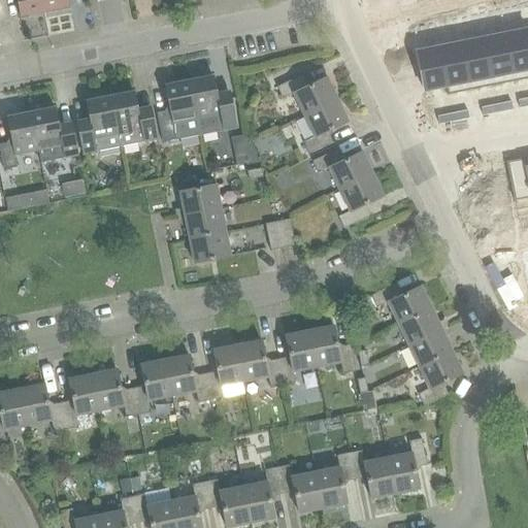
[(15,0),(20,18),(44,12),(40,0),(15,0)]
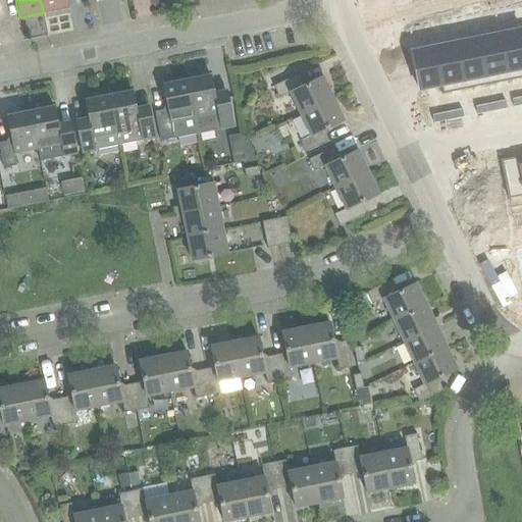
[(40,0),(44,12),(67,8),(65,0),(40,0)]
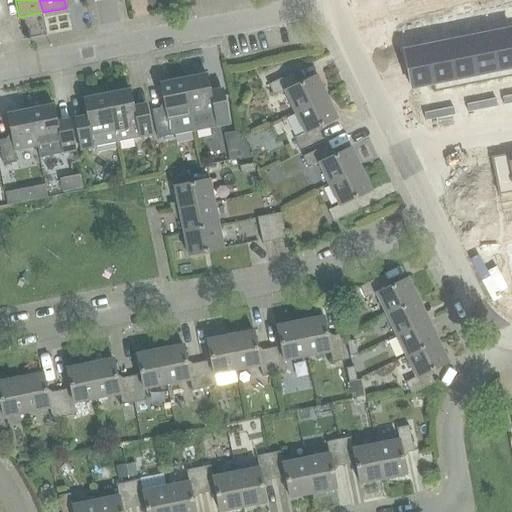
[(511,33),(511,29),(489,33),(499,79),(511,76),(511,33)]
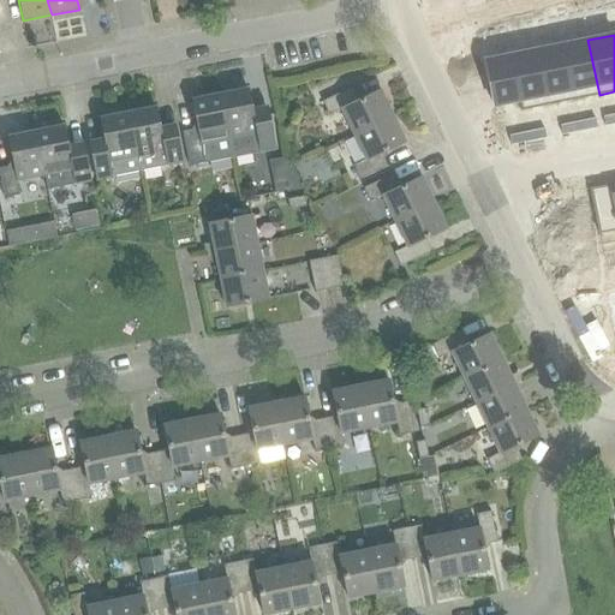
[(587,40),(562,45),(573,101),(599,95),(587,40)]
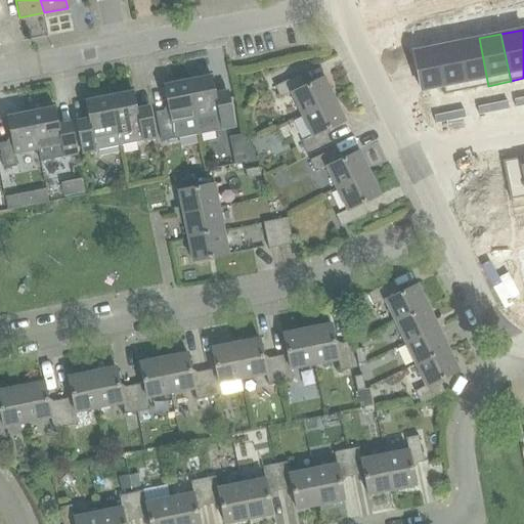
[(479,38),(456,43),(466,90),(488,86),(479,38)]
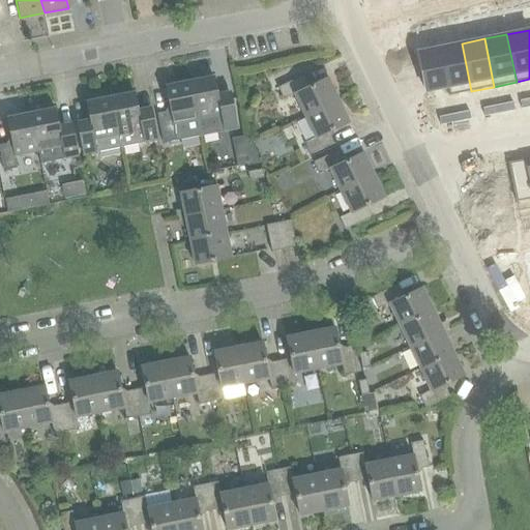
[(462,43),(440,48),(447,87),(449,95),(471,91),(462,43)]
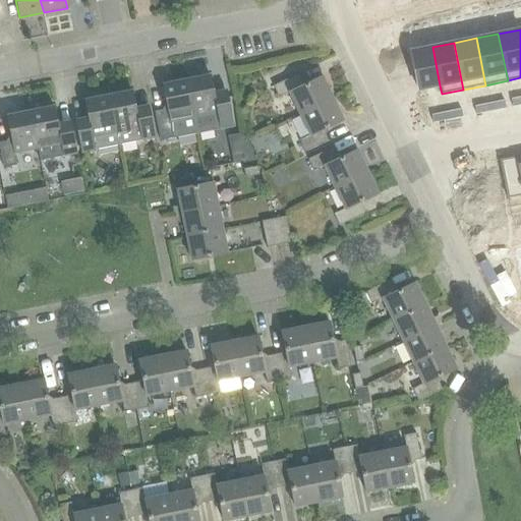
[(432,47),(410,51),(418,91),(440,85),(432,47)]
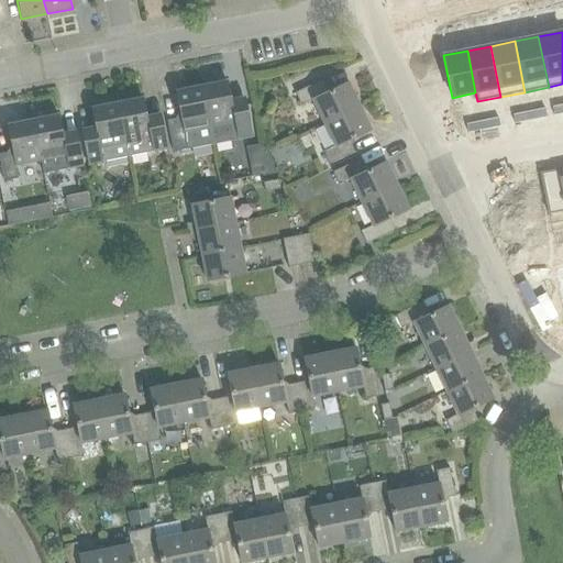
[(227,81),(200,86),(209,127),(208,128),(212,145),(238,140),(252,136),(245,106),(243,92),(230,96),(227,81)]
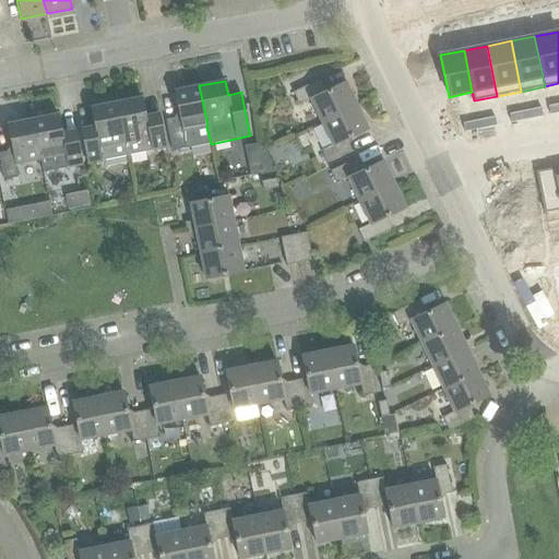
[(319,81),(293,93),(298,105),(310,99),(321,122),(356,106),(345,82),(324,92),(319,81)]
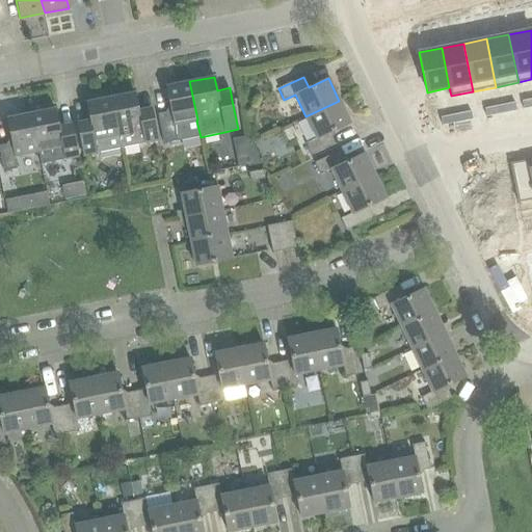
[(170,111),(157,114),(163,143),(177,141),(201,137),(196,121),(197,120),(189,81),(165,86),(170,111)]
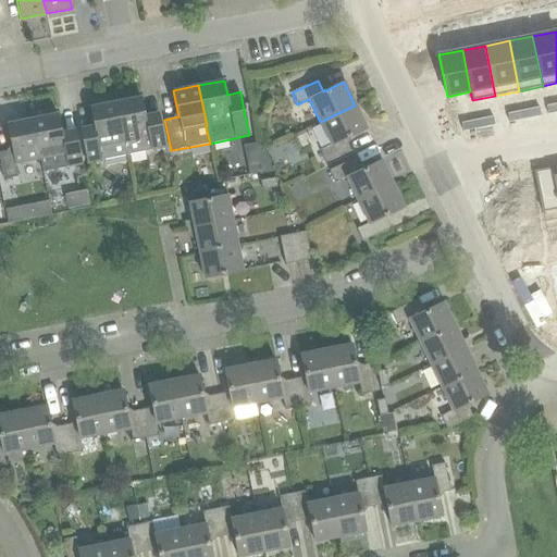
[(126,156),(145,151),(165,148),(160,121),(146,123),(140,97),(115,102),(126,156)]
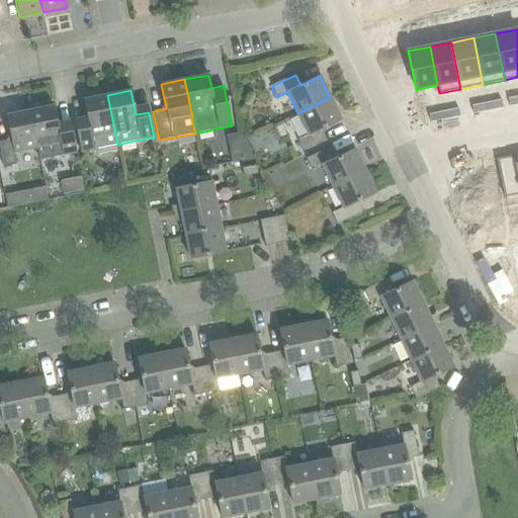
[(81,152),(117,145),(107,95),(83,100),(88,124),(76,126),(81,152)]
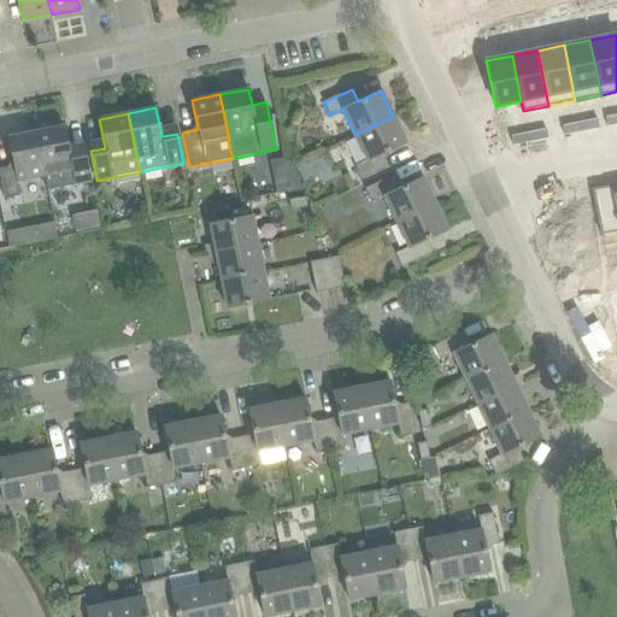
[(616,115),(605,118),(606,128),(616,124),(616,115)]
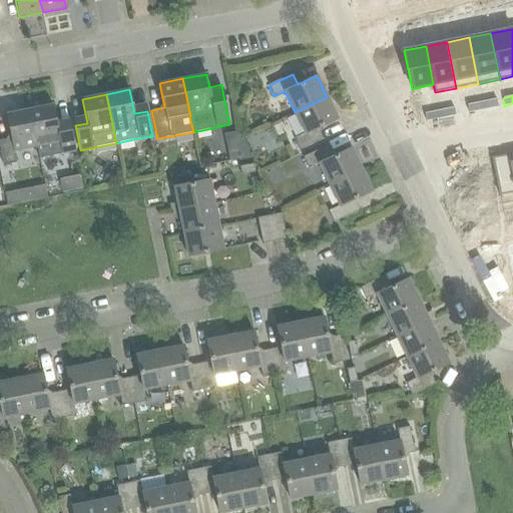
[(327,97),(295,112),(305,134),(294,138),(300,150),(324,138),(318,128),(337,118),(327,97)]
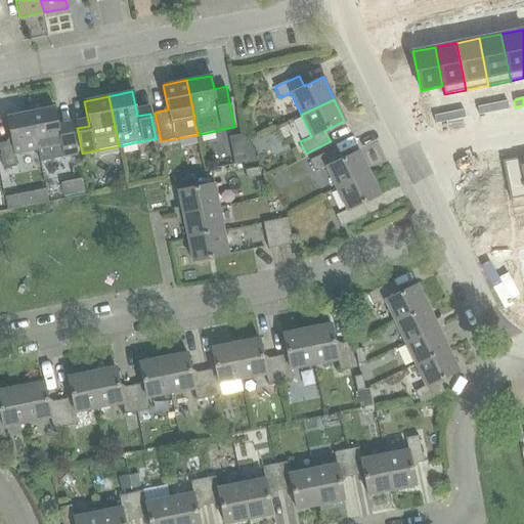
[(507,101),(492,104),(493,113),(509,110),(507,101)]
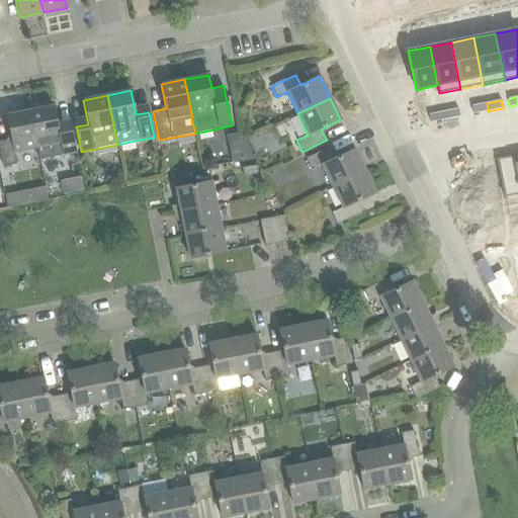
[(487,103),(471,106),(473,114),(488,111),(487,103)]
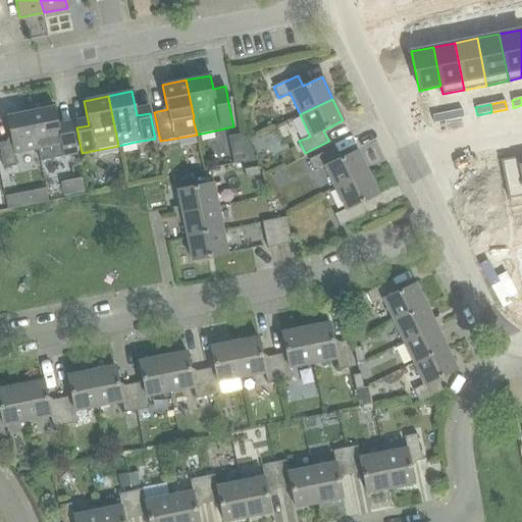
[(54,106),(30,111),(38,149),(61,144),(63,156),(76,154),(69,120),(57,123),(54,106)]
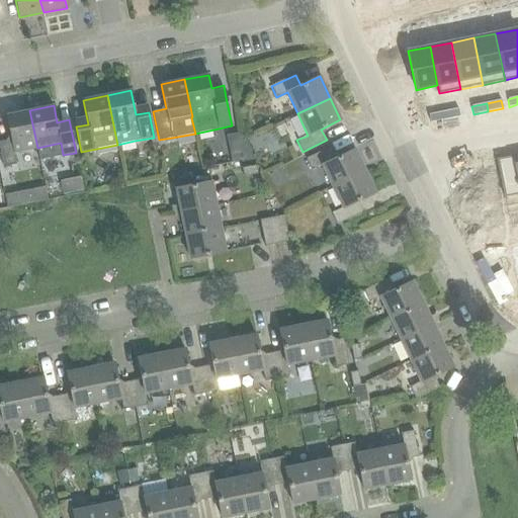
[(458,109),(443,112),(445,119),(459,116),(458,109)]
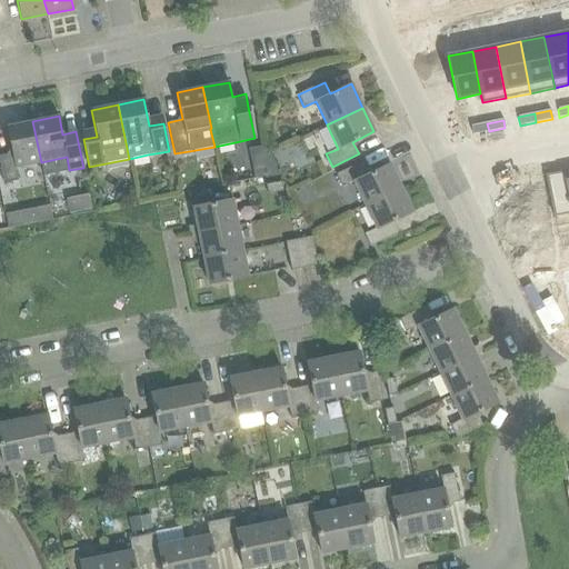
[(16,168),(41,162),(32,121),(7,127),(12,153),(0,156),(0,166),(3,183),(18,181),(16,168)]
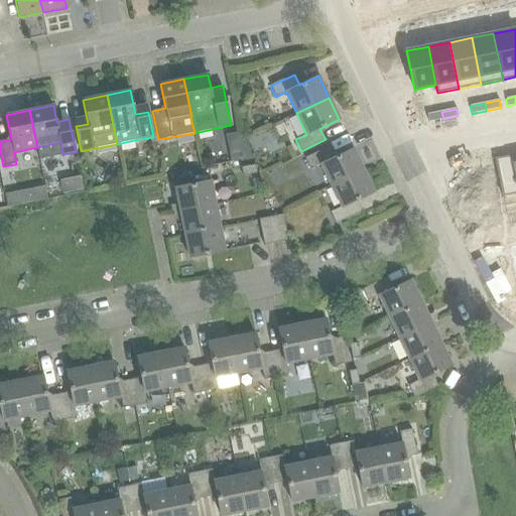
[(441,112),(427,114),(428,122),(443,119),(441,112)]
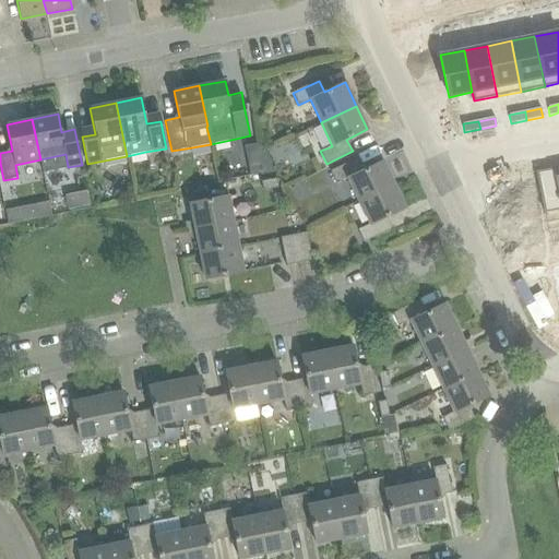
[(347,178),(358,202),(394,185),(382,162),(361,171),(356,159),(330,171),(335,183),(347,178)]
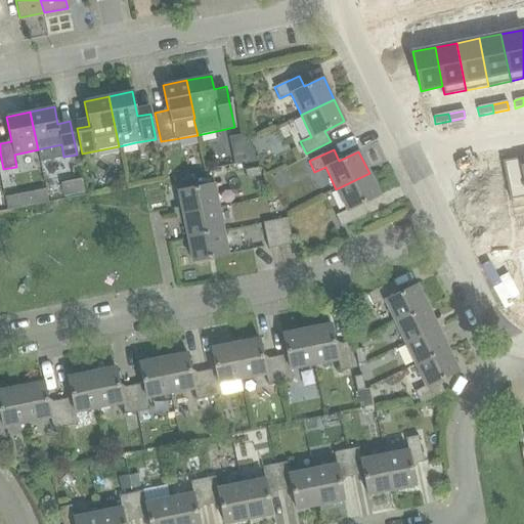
[(521,158),(503,162),(510,201),(523,197),(523,164),(522,165),(521,158)]
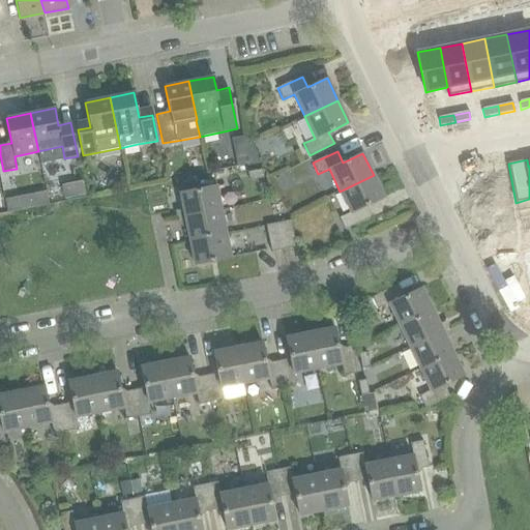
[(249,180),(263,177),(262,170),(247,172),(249,180)]
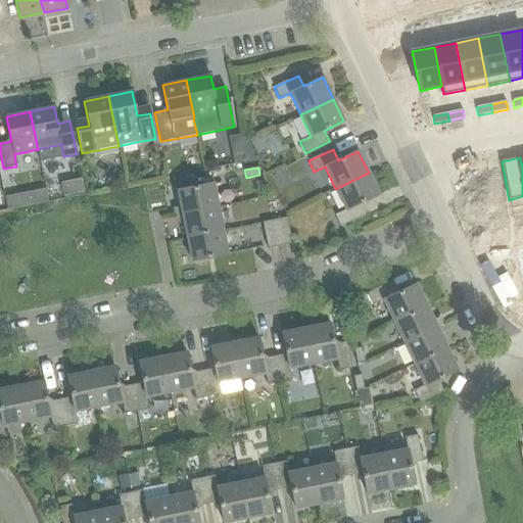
[(340,227),(365,216),(360,204),(379,195),(369,173),(335,189),(345,210),(335,216),(340,227)]
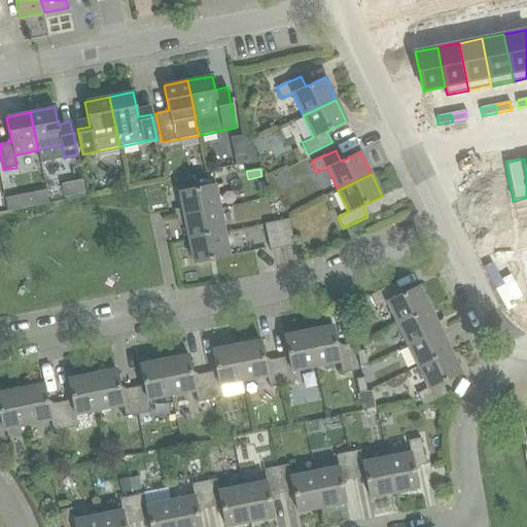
[(65,197),(75,195),(72,182),(62,184),(65,197)]
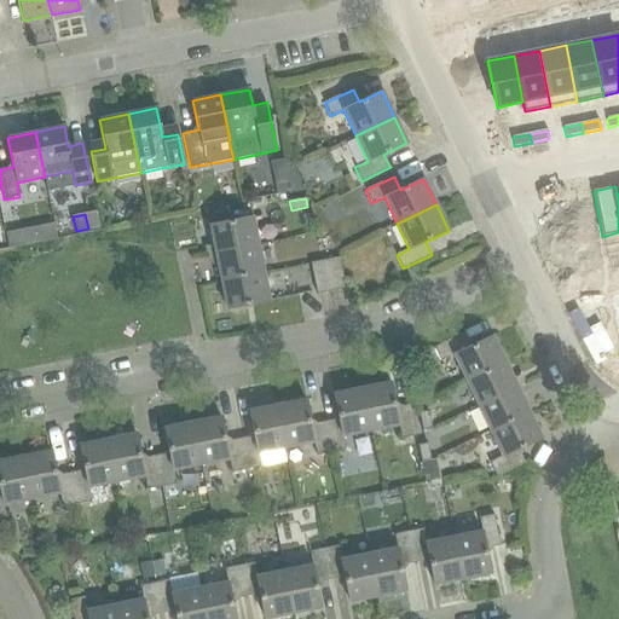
[(207,246),(209,255),(258,246),(253,217),(209,225),(214,244),(207,246)]
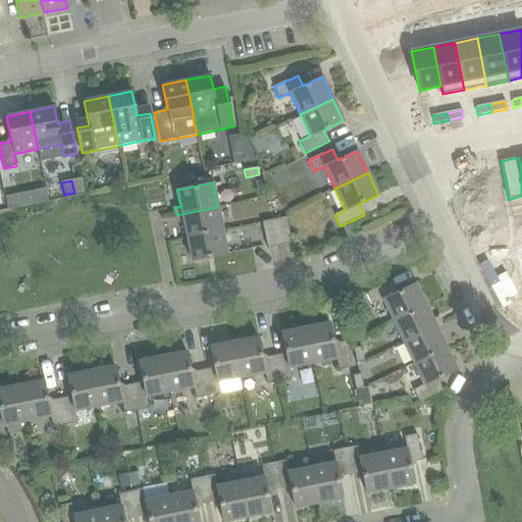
[(8,209),(21,207),(19,196),(6,198),(8,209)]
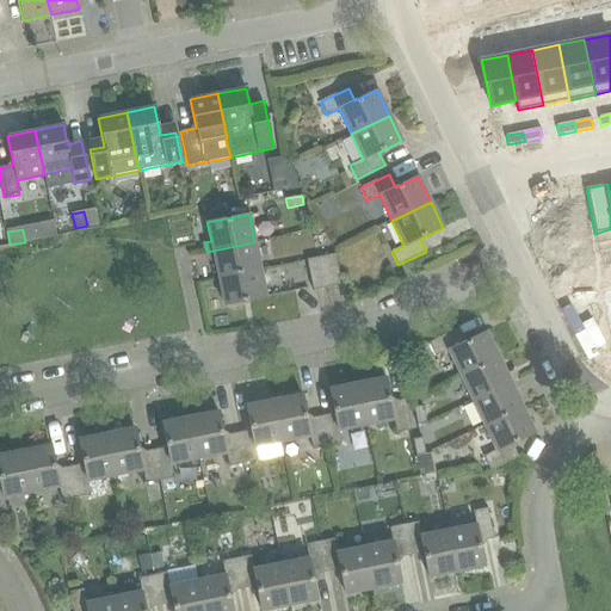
[(254,242),(207,252),(208,260),(214,259),(218,278),(260,270),(254,242)]
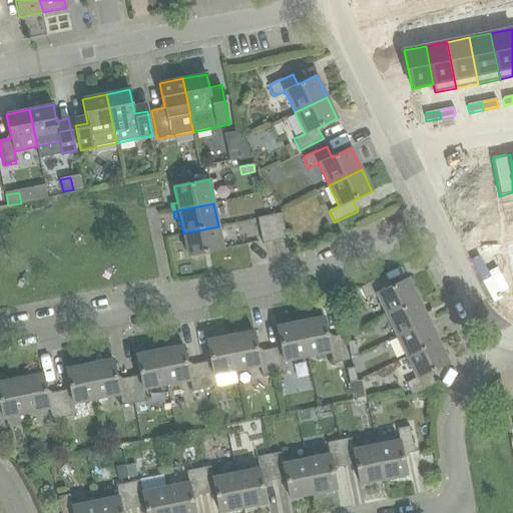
[(281,213),(257,218),(263,243),(287,239),(281,213)]
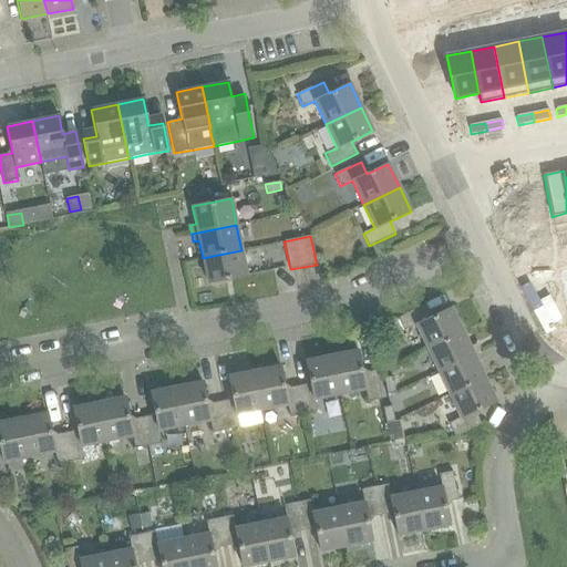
[(241,250),(203,258),(207,284),(247,276),(241,250)]
